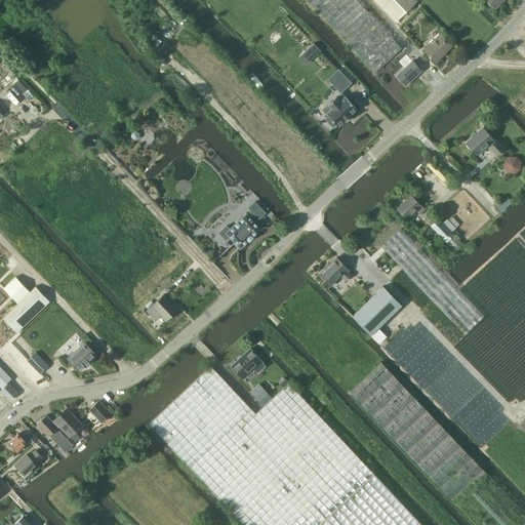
[(305,0),(309,3),(375,74),(403,47),(358,0),(305,0)]
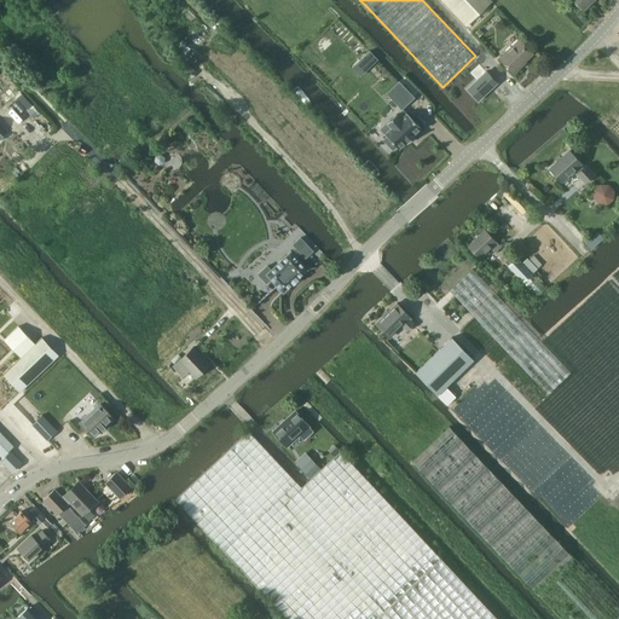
[(514,74),(534,53),(519,38),(499,57),(514,74)]
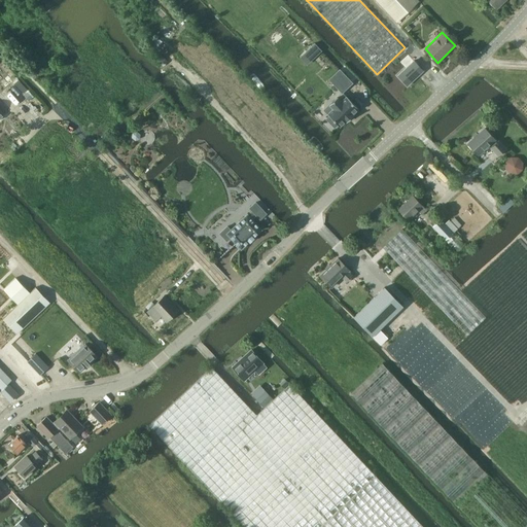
[(423,70),(408,55),(400,62),(406,68),(405,69),(400,65),(395,70),(400,74),(398,75),(408,84),(423,70)]
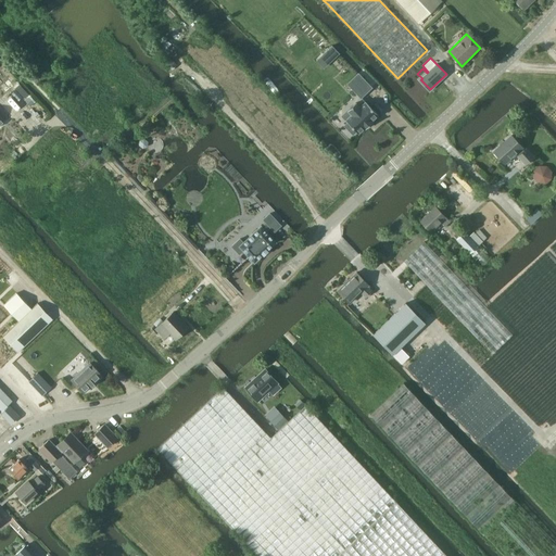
[(0,88),(1,88),(5,92),(20,80),(7,66),(2,70),(0,66),(0,88)]
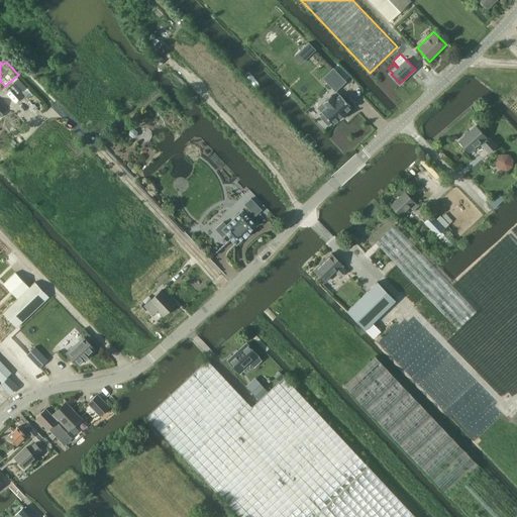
[(335,91),(346,81),(333,68),(323,78),(335,91)]
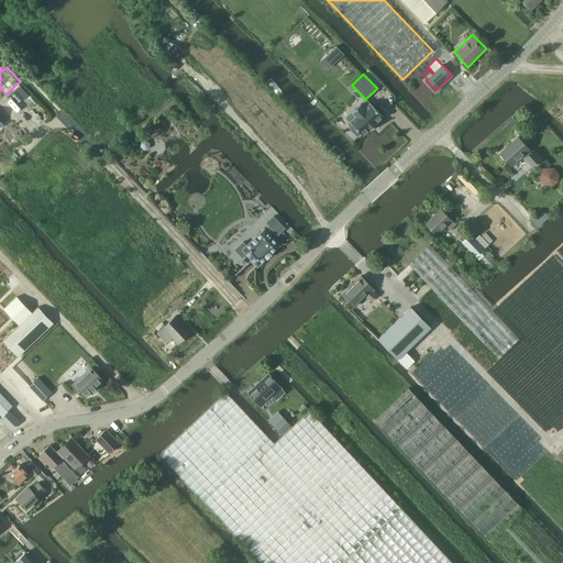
[(426,100),(433,92),(423,81),(416,89),(426,100)]
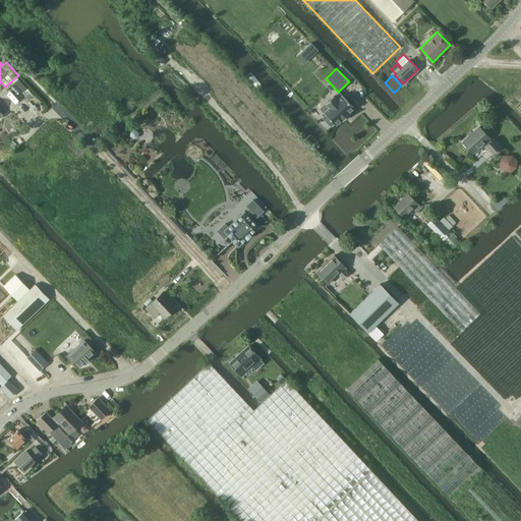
[(361,103),(354,109),(351,106),(344,112),(347,115),(343,118),(344,119),(339,123),(347,132),(349,130),(350,131),(356,126),(357,127),(366,119),(365,117),(370,112),(361,103)]
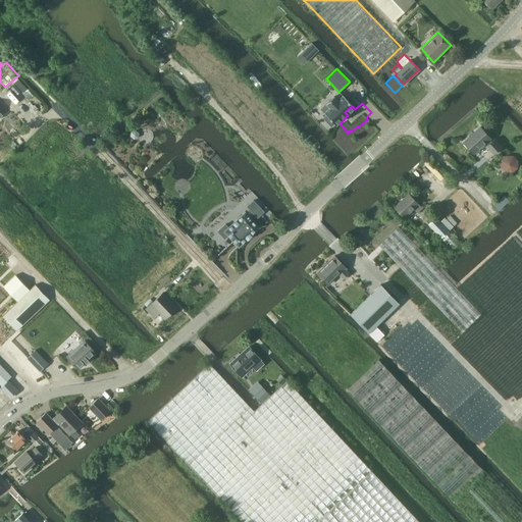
[(491,141),(489,139),(490,138),(480,126),(463,141),(474,153),(484,144),(493,154),(502,147),(493,139),(491,141)]
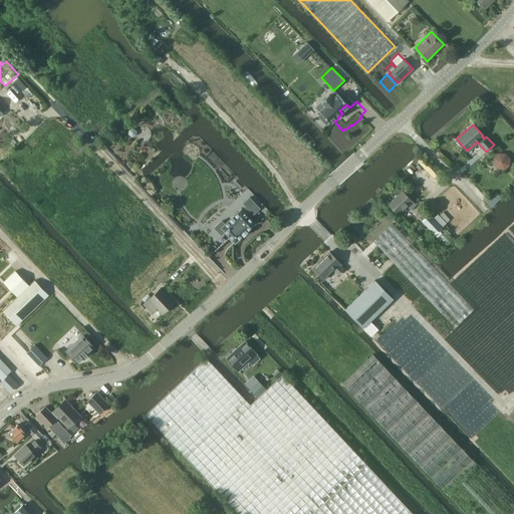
[(494,158),(493,165),(498,170),(504,171),(510,166),(510,159),(506,154),(499,153),(494,158)]
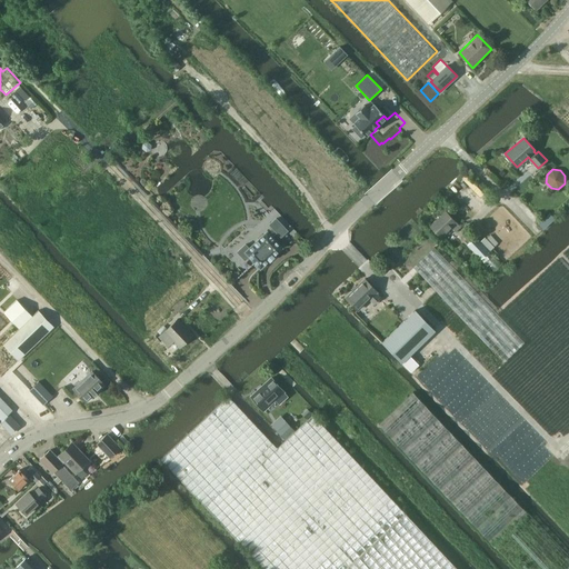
[(460,227),(446,211),(430,226),(440,237),(451,227),(456,231),(460,227)]
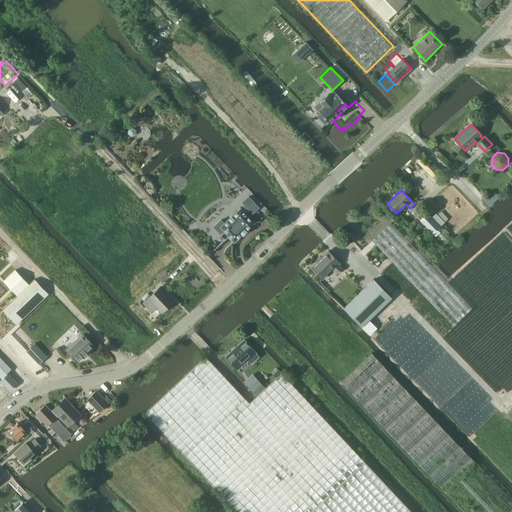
[(259,207),(248,196),(242,202),(253,213),(259,207)]
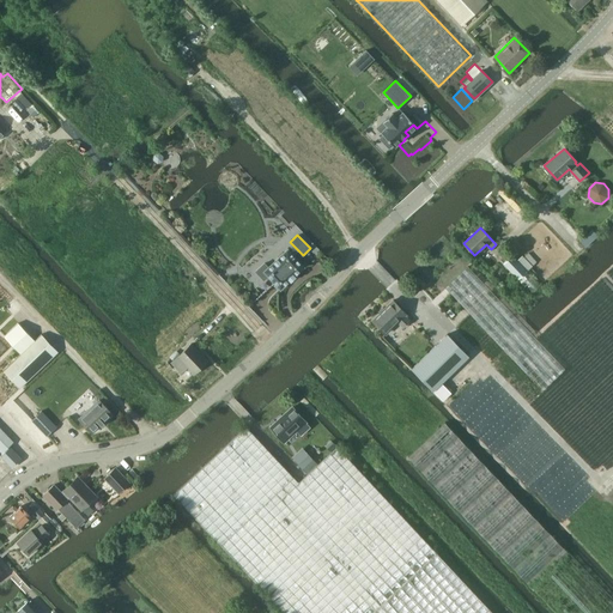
[(265,263),(256,272),(265,280),(268,275),(280,289),(290,280),(291,281),(296,277),(295,275),(304,267),(286,249),(267,267),(265,263)]
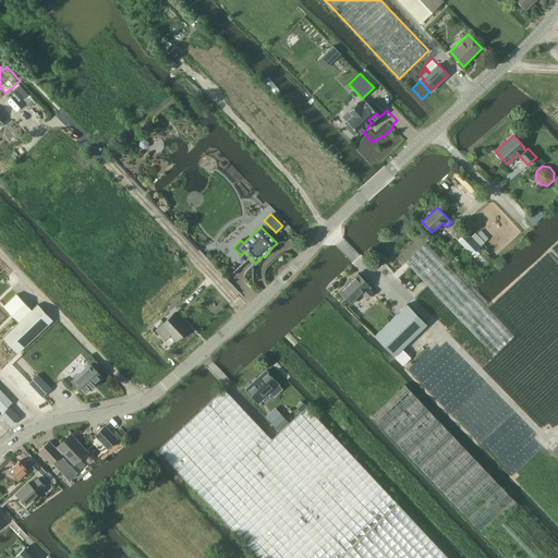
[(471,237),(466,232),(459,239),(473,254),(484,267),(493,258),(482,245),(485,242),(476,232),(471,237)]
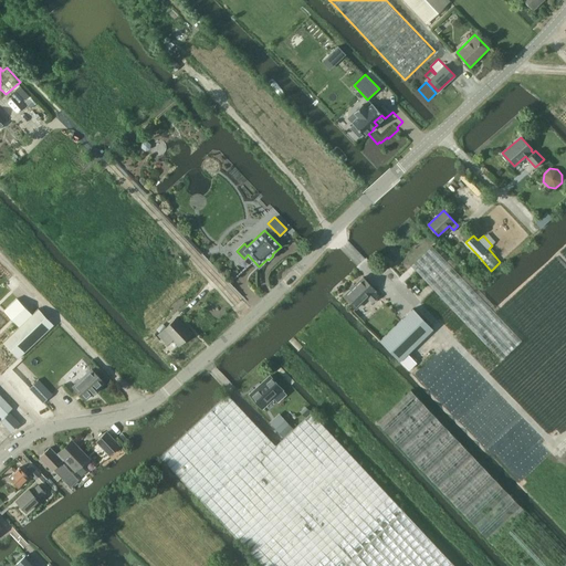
[(502,360),(503,358),(522,341),(432,245),(411,265),(502,360)]
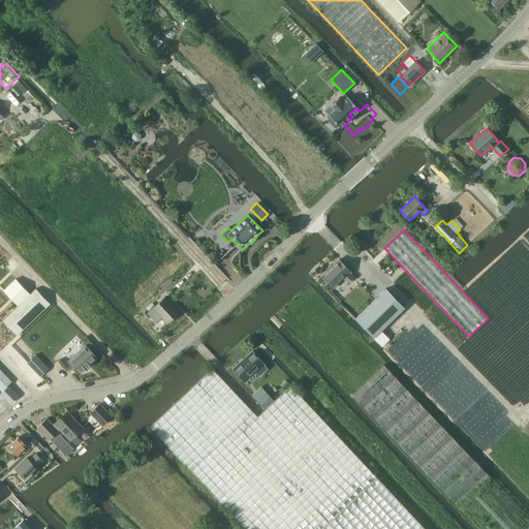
[(348,283),(354,277),(350,273),(351,272),(339,258),(321,276),(334,289),(344,279),(348,283)]
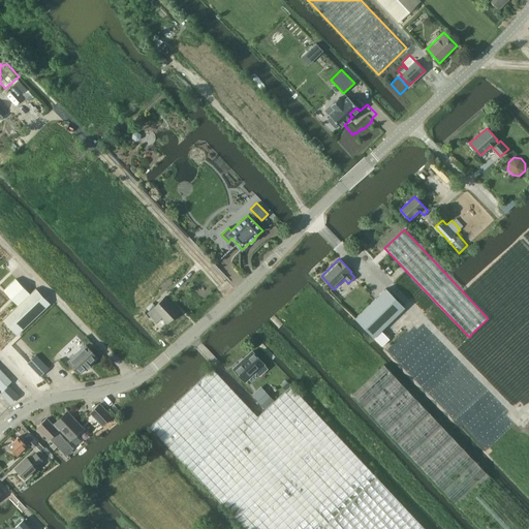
[(19,305),(3,320),(17,335),(50,304),(36,288),(30,293),(16,279),(5,289),(19,305)]
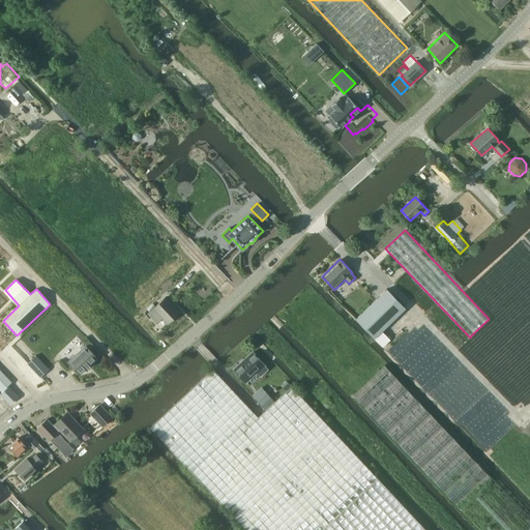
[(387,288),(356,318),(375,337),(406,307),(387,288)]
